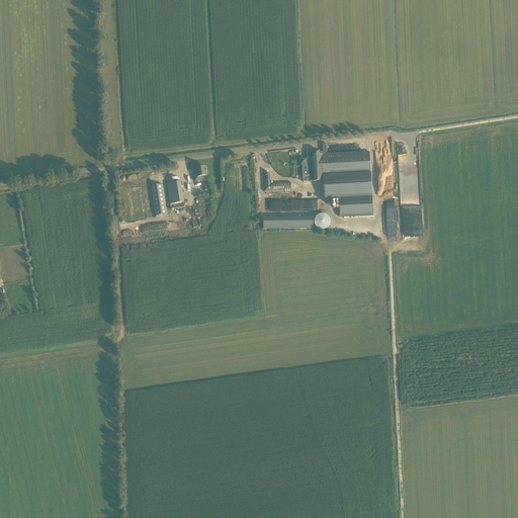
[(320,156),(320,153),(320,152),(307,152),(307,160),(301,160),(301,165),(303,165),(304,182),(309,182),(314,182),(313,165),(319,165),(318,156),(320,156)]
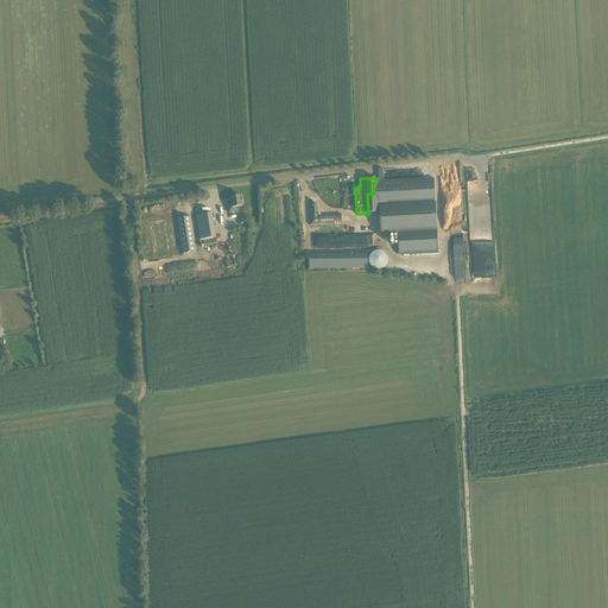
[(438,253),(435,179),(381,182),(380,178),(375,179),(375,183),(373,183),(374,194),(367,194),(368,214),(380,214),(381,233),(398,232),(399,255),(438,253)]
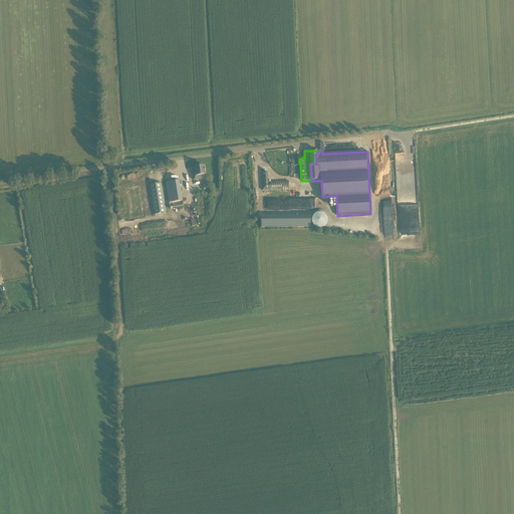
[(206,171),(205,171),(205,167),(195,168),(196,174),(193,175),(194,181),(207,179),(206,172),(206,171)]
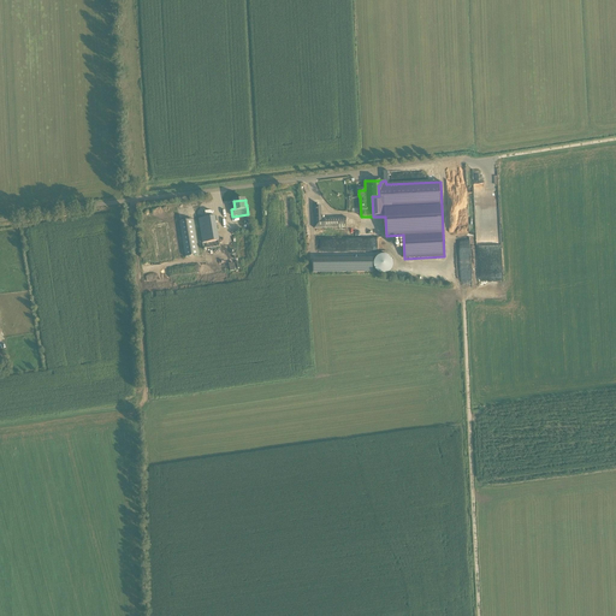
[(347,227),(347,218),(320,219),(319,206),(318,206),(317,203),(313,203),(314,229),(347,227)]
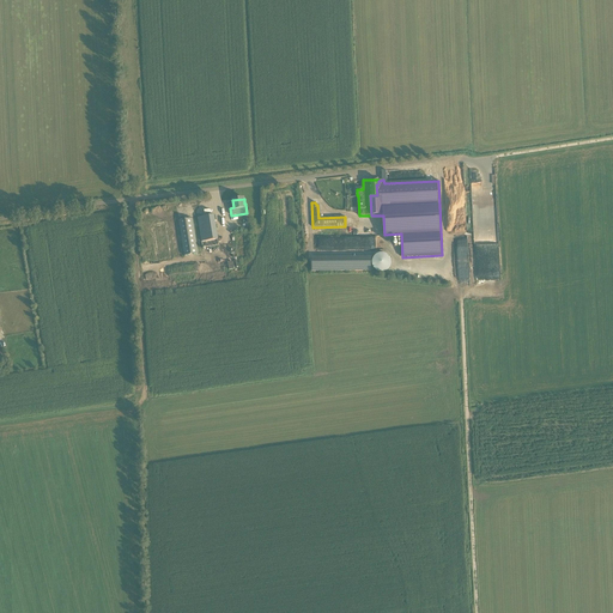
[(202,248),(219,246),(214,216),(198,218),(202,248)]
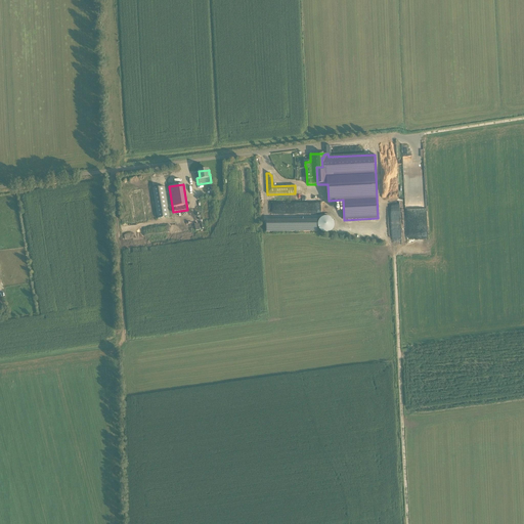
[(164,187),(154,189),(158,219),(169,217),(164,187)]
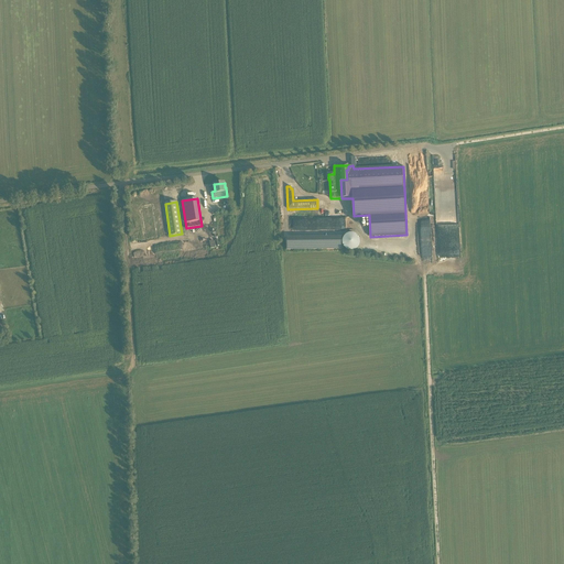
[(336,230),(336,219),(303,220),(304,226),(303,226),(303,230),(336,230)]
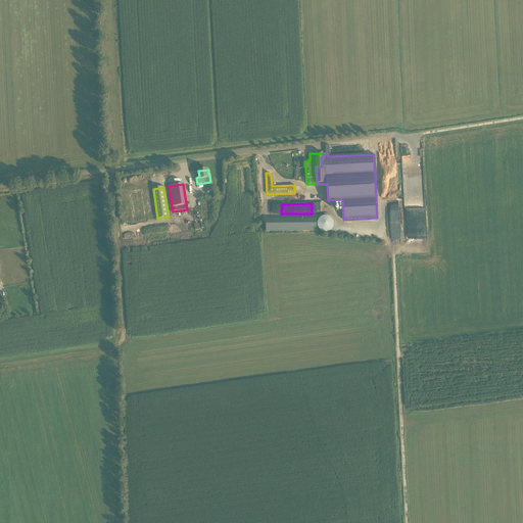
[(329,218),(326,217),(323,217),(320,219),(318,222),(317,225),(318,228),(319,231),(322,233),(325,233),(328,233),(331,231),(333,229),(334,226),(333,222),(332,220),(329,218)]
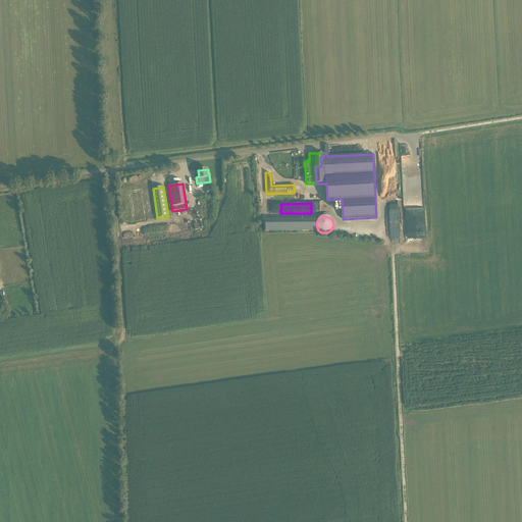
[(265,220),(265,231),(316,231),(316,219),(265,220)]
